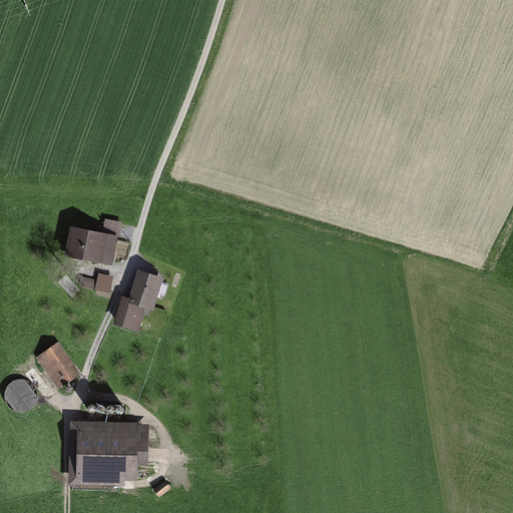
[(101,235),(71,228),(65,257),(111,267),(120,222),(104,219),(101,235)]
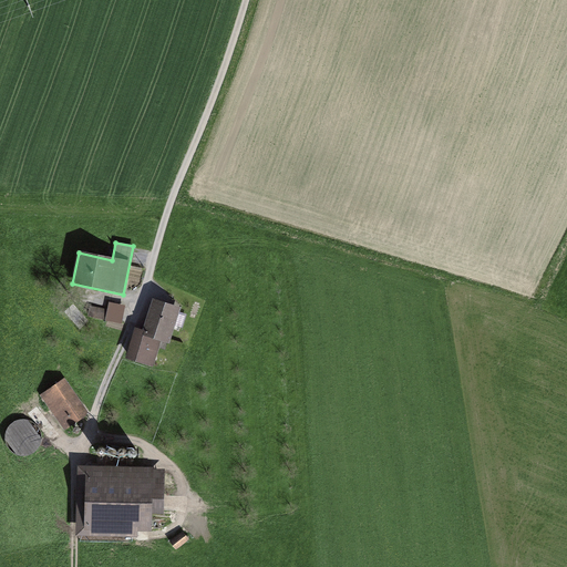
[(123,321),(126,302),(109,299),(105,318),(123,321)]
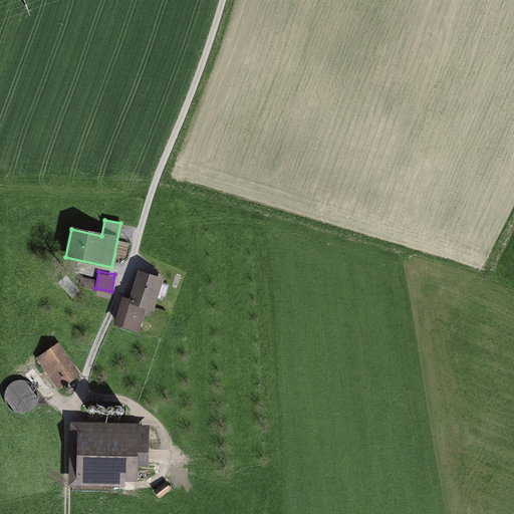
[(164,280),(139,272),(130,301),(123,299),(114,325),(141,333),(148,309),(154,311),(164,280)]
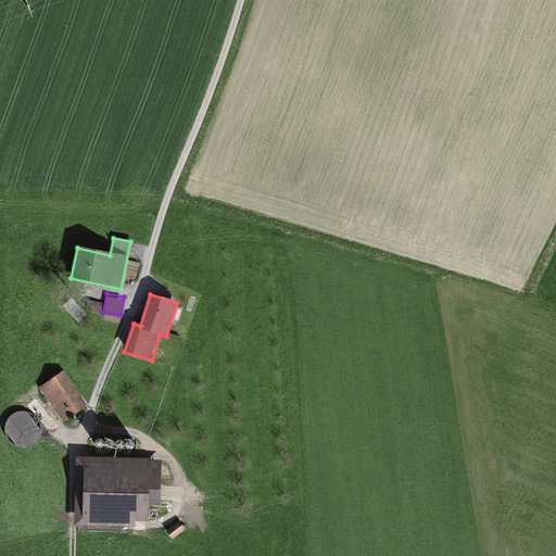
[(64,376),(42,390),(65,425),(87,411),(64,376)]
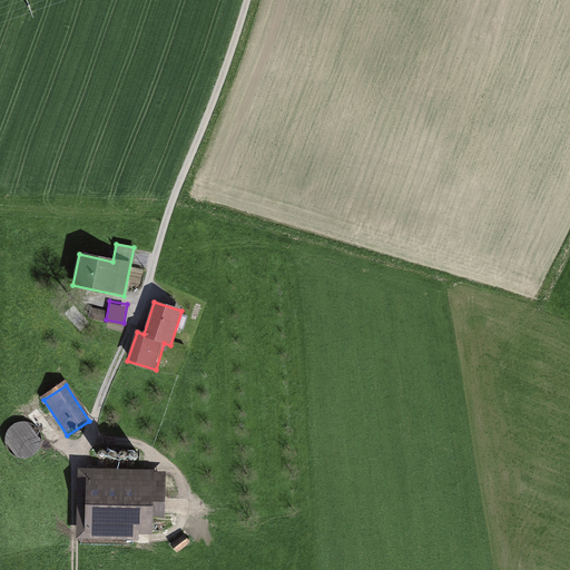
[(22,446),(37,439),(27,418),(5,429),(9,438),(16,434),(22,446)]
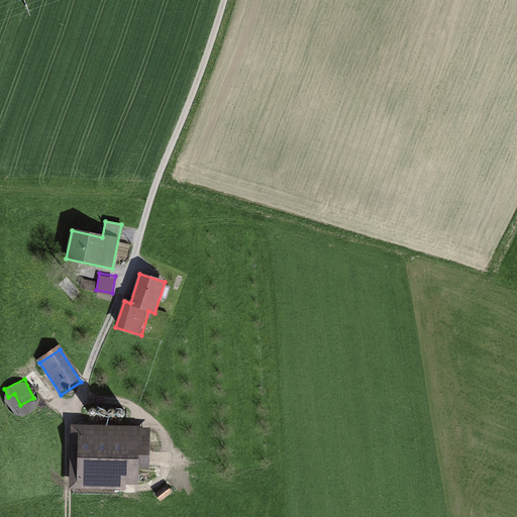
[(148,428),(73,427),(73,491),(138,492),(138,470),(148,470),(148,428)]
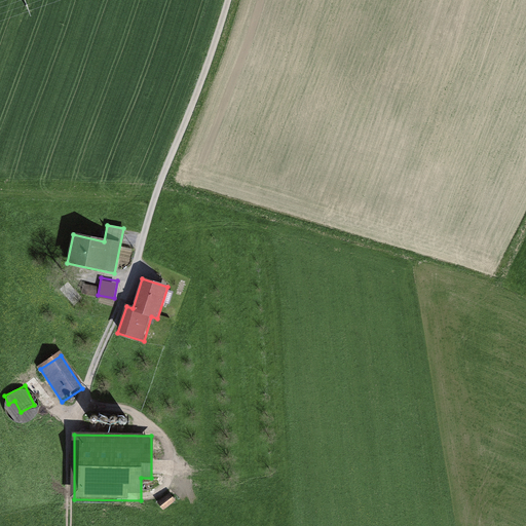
[(163,506),(178,499),(174,493),(160,500),(163,506)]
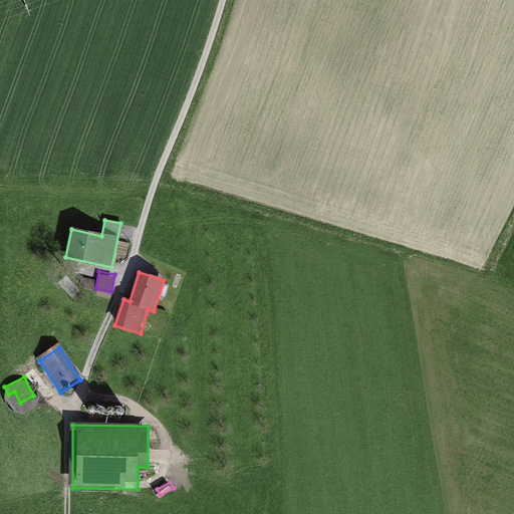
All buildings are outlined.
